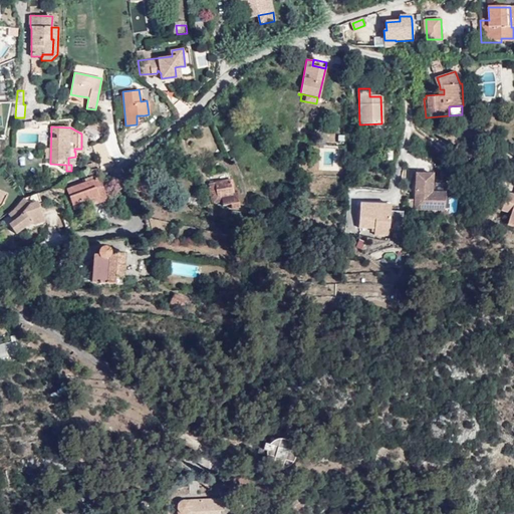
[(15,145),(38,145),(38,131),(15,131),(15,145)]
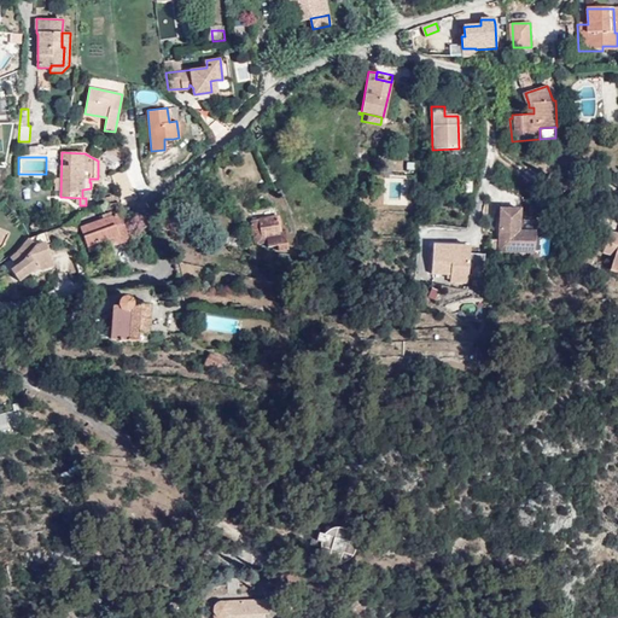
[(122,198),(128,196),(130,185),(126,175),(112,179),(122,198)]
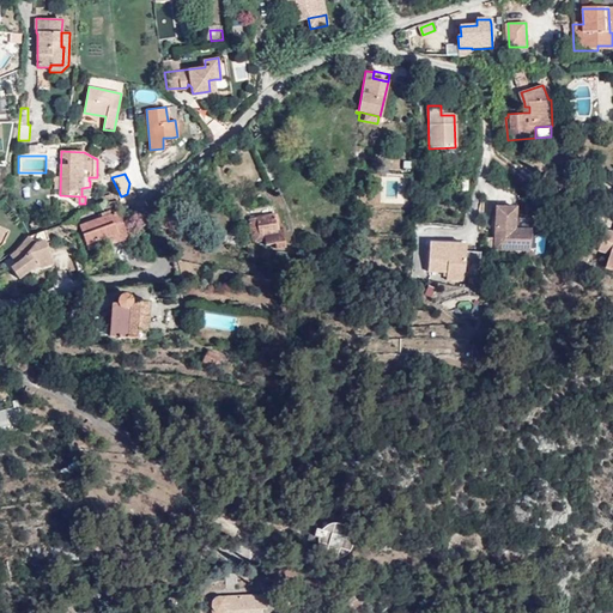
[(122,212),(117,199),(99,204),(104,217),(80,225),(89,249),(114,240),(125,236),(116,213),(120,212),(122,212)]
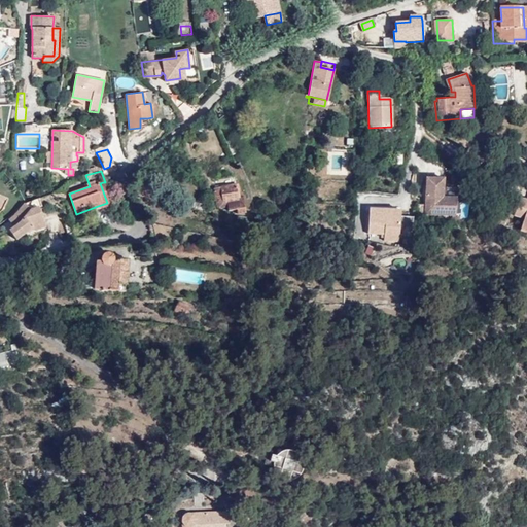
[(457,215),(457,199),(443,198),(444,179),(427,178),(426,214),(457,215)]
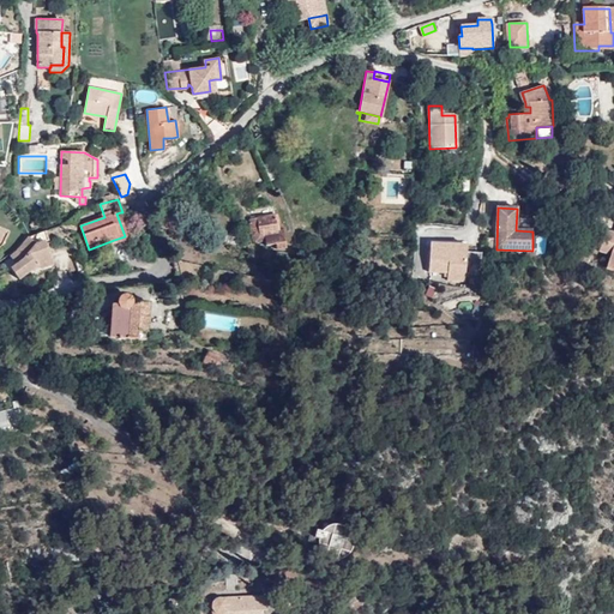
[(127,235),(120,212),(116,214),(125,236),(127,235)]
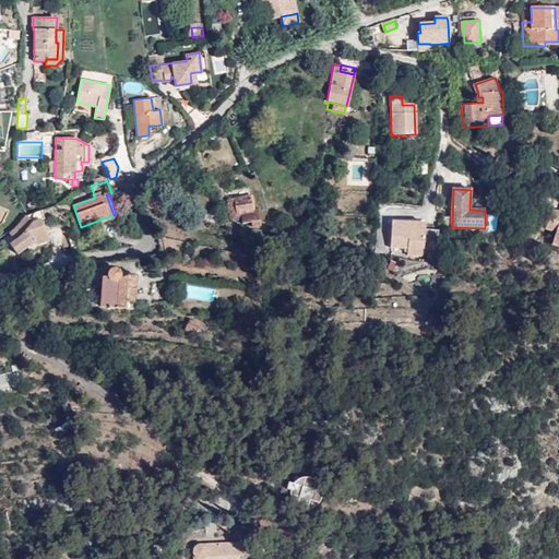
[(246,226),(262,223),(259,211),(253,211),(251,195),(227,200),(230,215),(235,215),(236,222),(245,219),(246,226)]
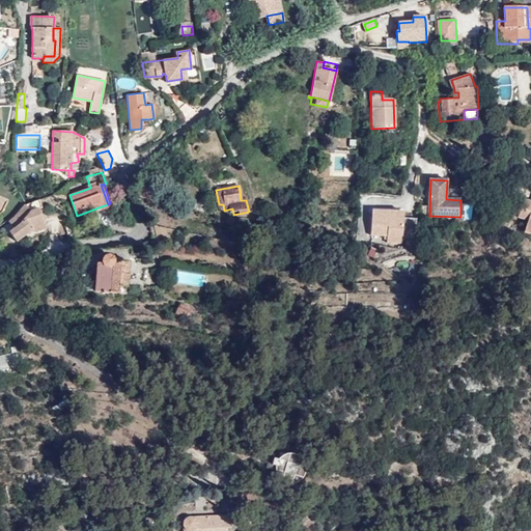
[(51,195),(64,203),(64,188),(58,191),(51,195)]
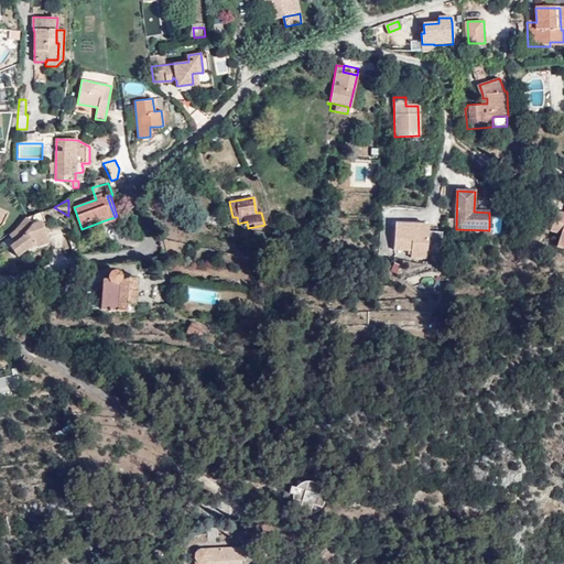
[(9,214),(4,213),(0,223),(0,228),(3,226),(9,214)]
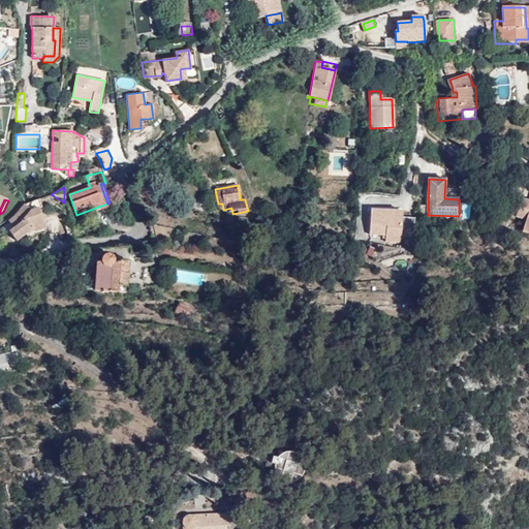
[(32,211),(39,208),(42,207),(39,199),(26,205),(32,211)]
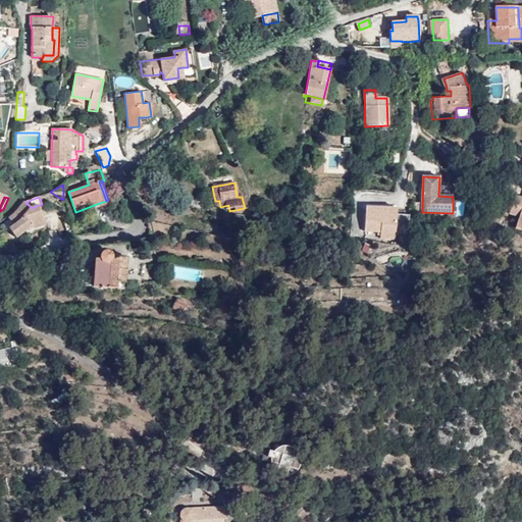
[(521,199),(516,197),(511,212),(520,215),(517,227),(521,228),(521,199)]
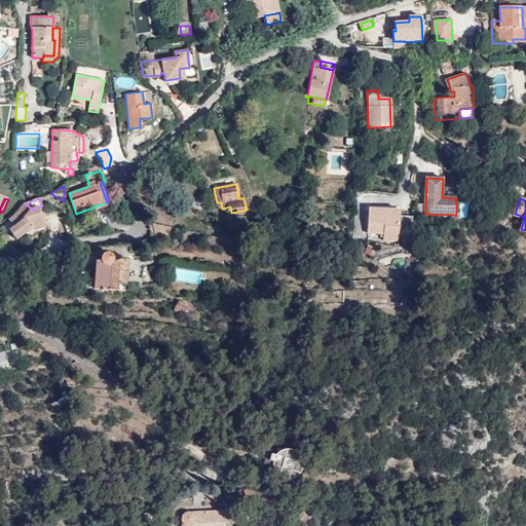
[(45,225),(39,207),(32,210),(26,203),(16,214),(9,219),(15,226),(10,230),(17,238),(32,227),(34,229),(45,225)]
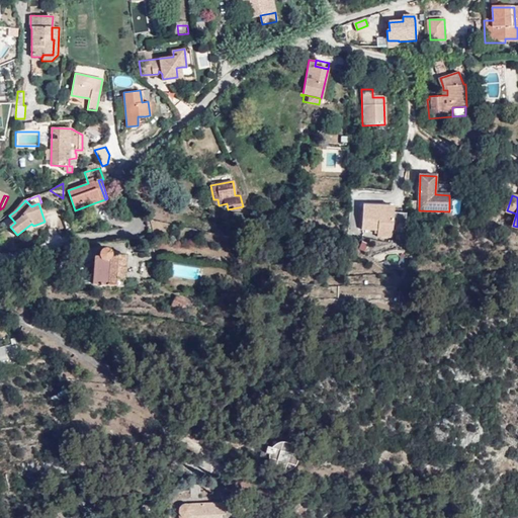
[(361,220),(392,225),(393,207),(361,207),(361,220)]
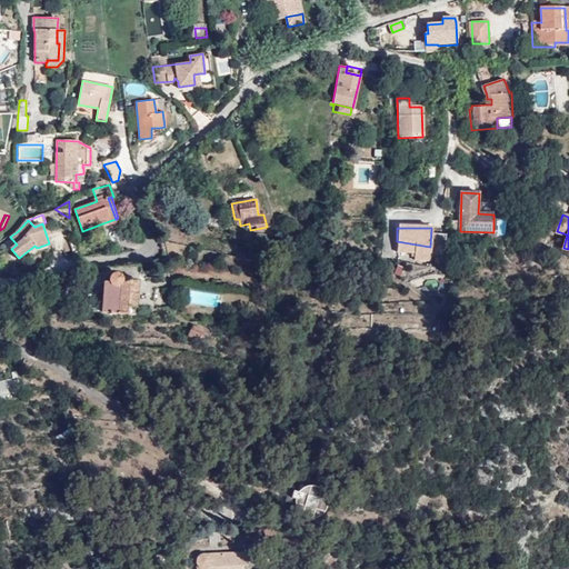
[(430,261),(430,247),(397,241),(397,253),(411,253),(415,255),(415,258),(415,261),(430,261)]
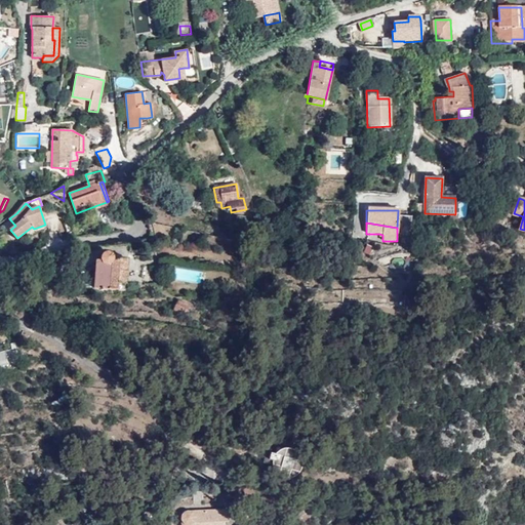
[(126,259),(113,258),(112,255),(109,252),(106,251),(102,253),(99,256),(101,261),(95,261),(94,288),(117,289),(117,282),(126,283),(126,259)]
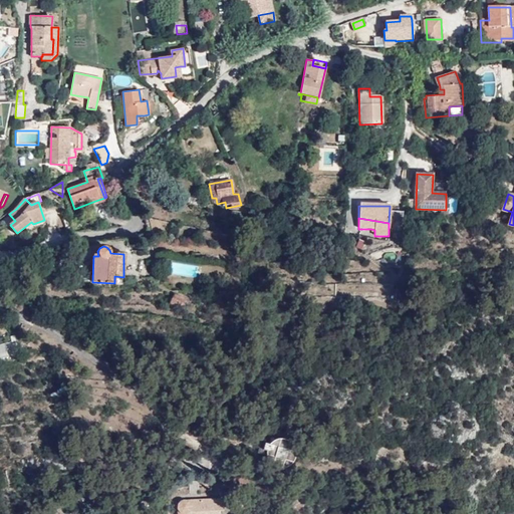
[(175,294),(170,303),(182,309),(187,300),(175,294)]
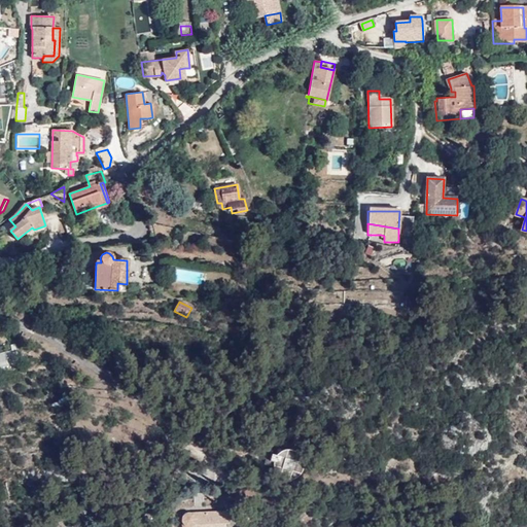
[(276,456),(267,454),(265,464),(273,466),(274,472),(277,476),(280,478),(285,480),(291,480),(297,477),(301,473),(302,468),(302,464),(302,459),(299,454),(293,451),(287,450),(282,451),(277,454),(276,456)]
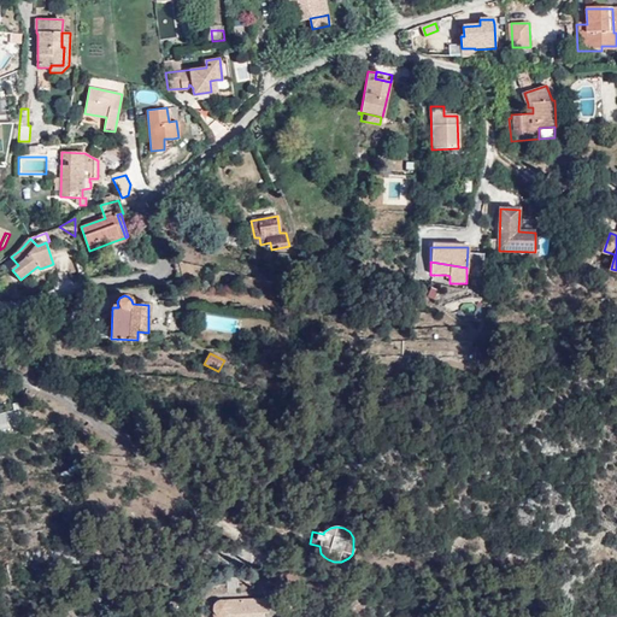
[(95,546),(93,548),(94,552),(95,554),(99,554),(101,554),(104,552),(104,550),(101,546),(98,545),(95,546)]
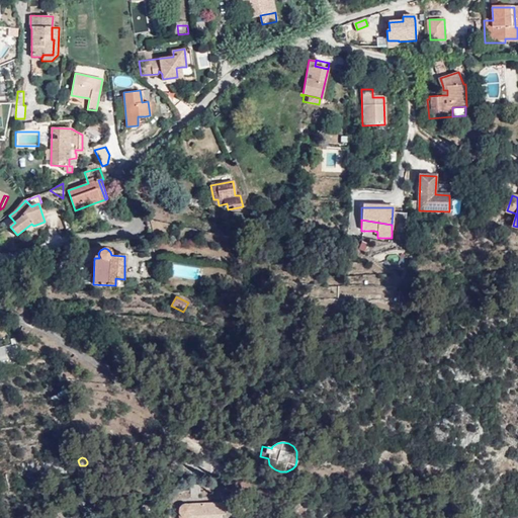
[(192,508),(192,505),(182,505),(179,507),(179,509),(178,517),(221,517),(221,514),(225,514),(225,503),(200,504),(200,508),(192,508)]
